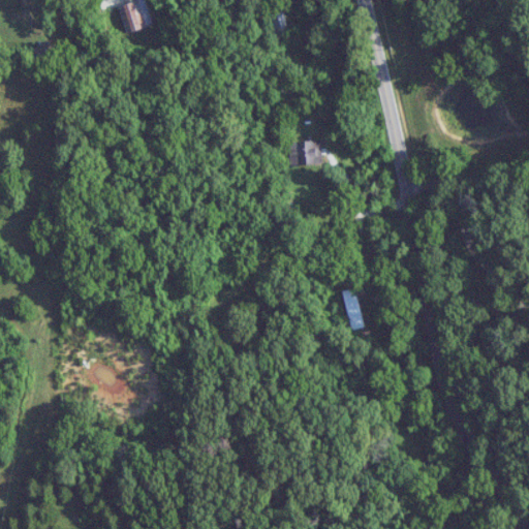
[(143,0),(119,7),(127,33),(154,26),(146,0),(143,0)]
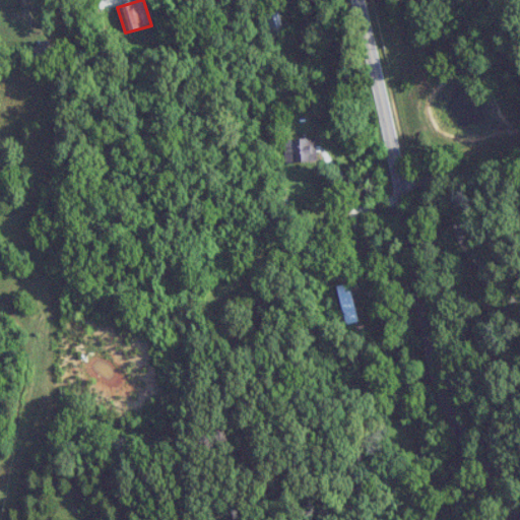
[(262,16),(269,38),(285,33),(278,11),(262,16)]
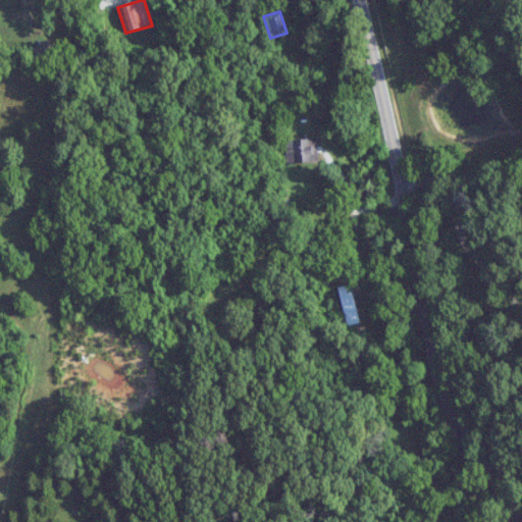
[(35,45),(37,56),(53,53),(50,42),(35,45)]
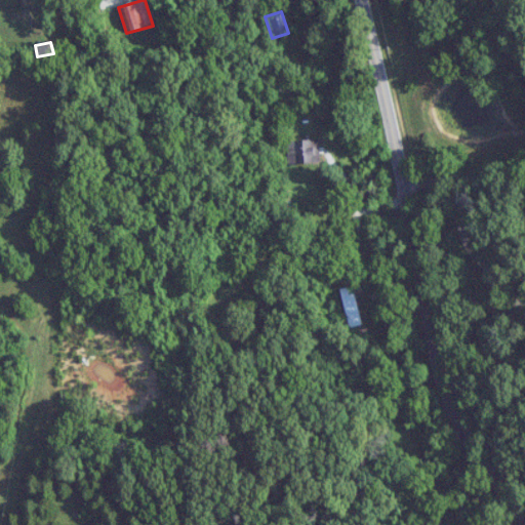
[(288,140),(288,162),(320,162),(320,140),(288,140)]
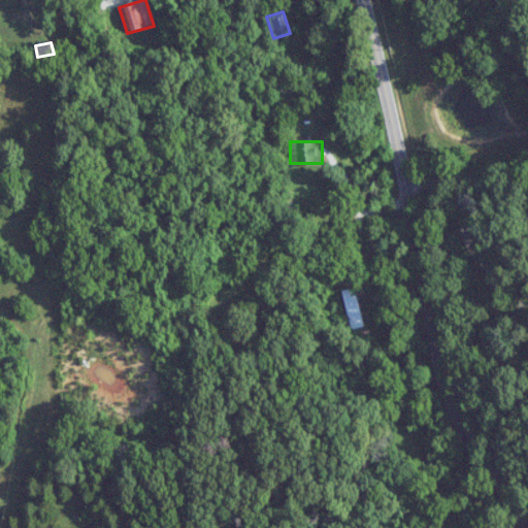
[(356,288),(343,291),(351,330),(364,327),(356,288)]
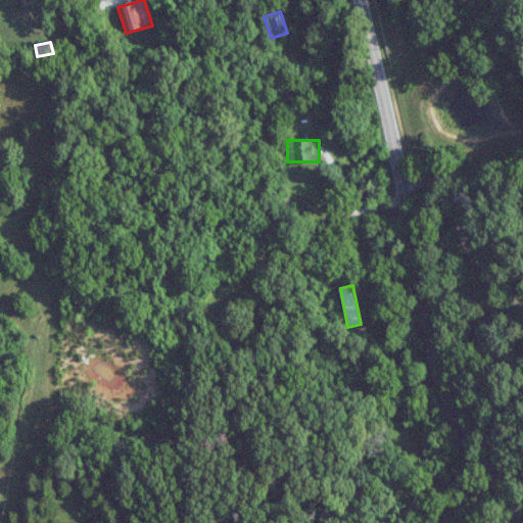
All buildings are outlined.
